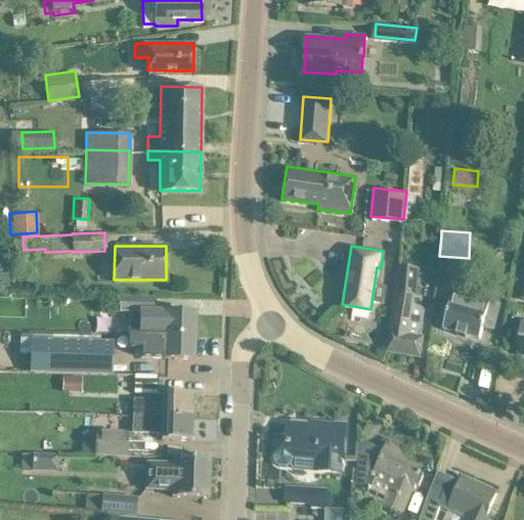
[(390,329),(387,348),(420,354),(423,334),(420,334),(423,318),(420,317),(423,297),(417,295),(418,273),(417,266),(399,263),(398,270),(396,291),(395,291),(390,329)]
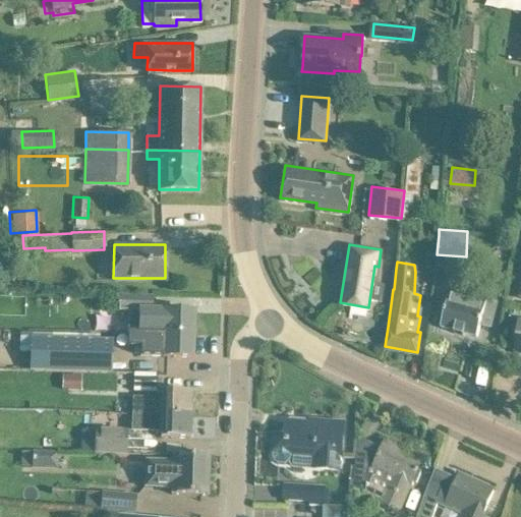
[(486,297),(469,293),(449,287),(446,304),(441,325),(477,334),(480,322),(491,325),(498,300),(486,297)]
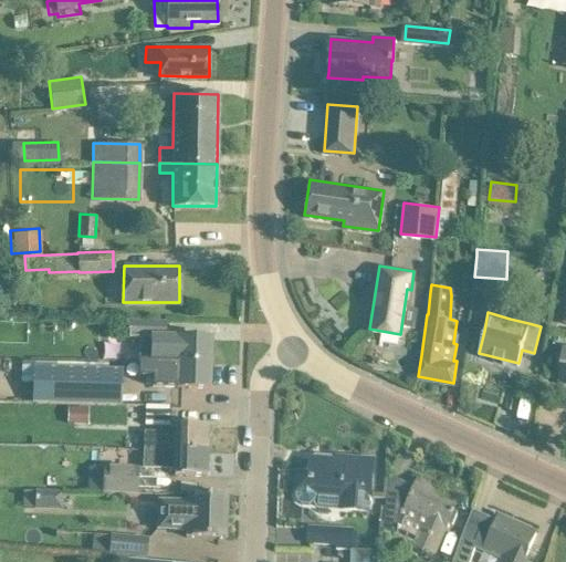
[(138,335),(166,336),(166,335),(166,319),(130,319),(129,335),(138,335)]
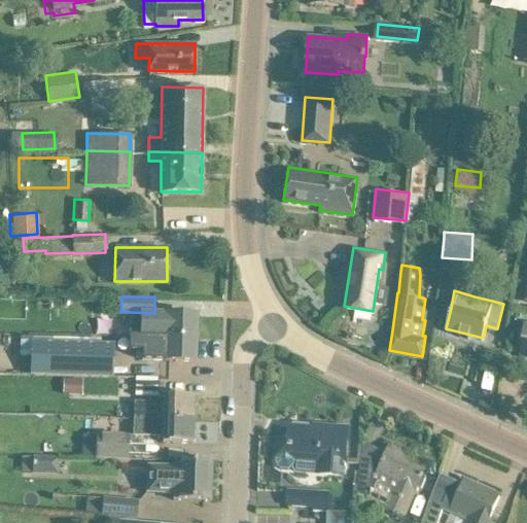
[(142,335),(195,337),(196,313),(154,312),(154,313),(129,312),(129,335),(142,335)]
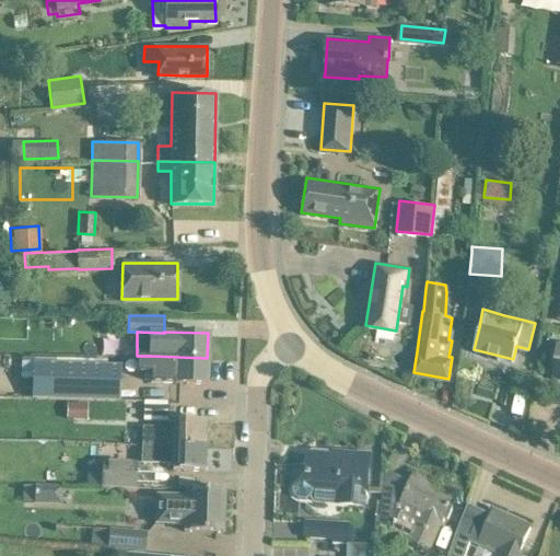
[(175,381),(185,382),(207,382),(207,358),(151,356),(137,356),(137,371),(144,371),(144,378),(150,378),(150,380),(175,381)]
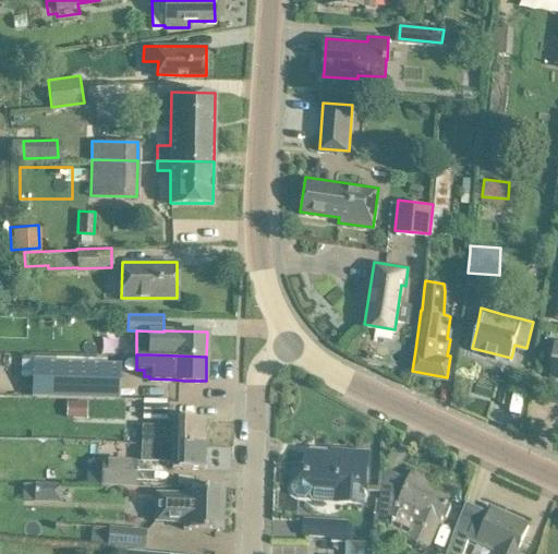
[(33,358),(32,377),(32,394),(35,395),(119,397),(120,361),(33,358)]
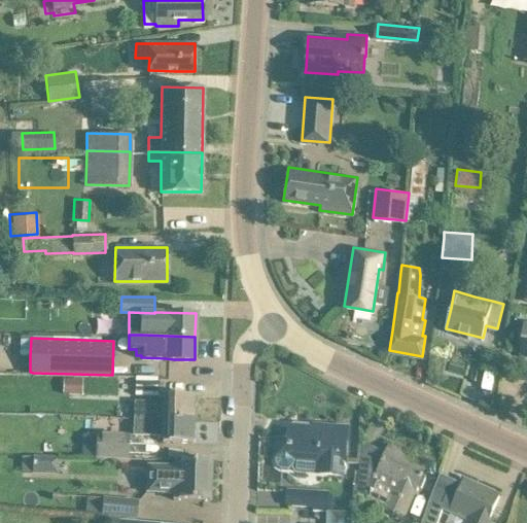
[(135,392),(157,392),(159,375),(136,375),(135,392)]
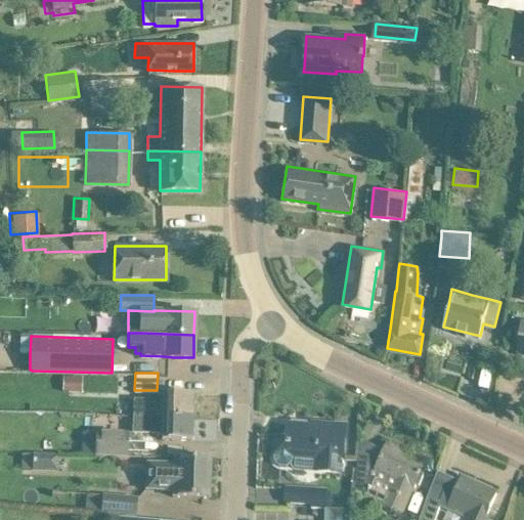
[(81,388),(81,374),(62,374),(62,388),(81,388)]
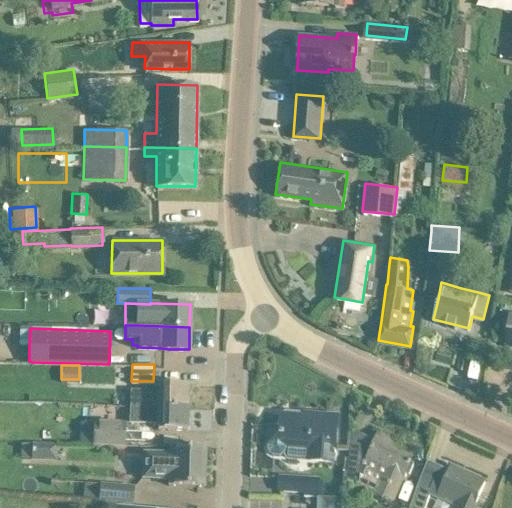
[(130,387),(130,404),(187,406),(188,384),(159,383),(158,388),(130,387)]
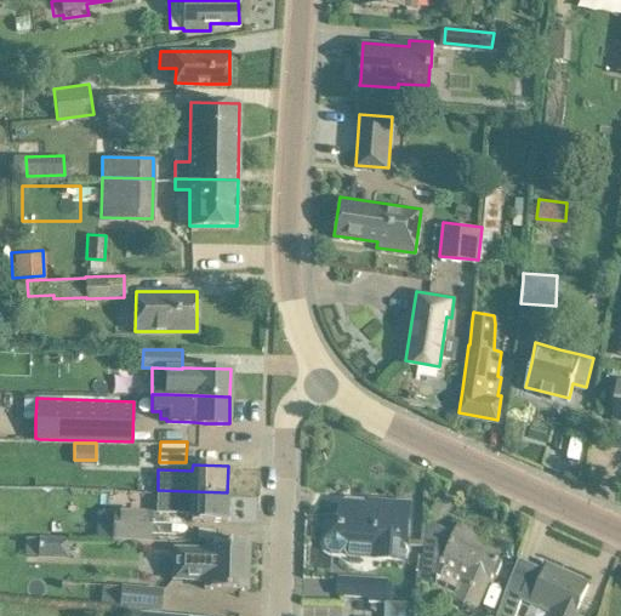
[(192,511),(192,519),(227,519),(227,492),(158,490),(157,511),(192,511)]
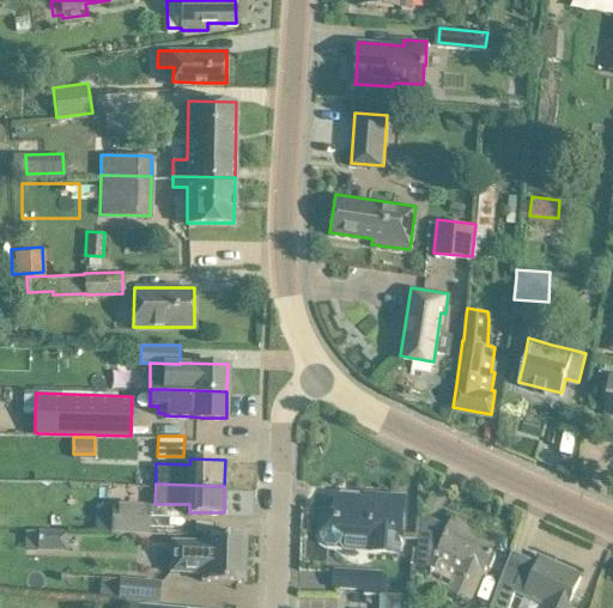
[(370,547),(399,549),(400,535),(404,496),(372,493),(372,497),(362,496),(362,493),(360,491),(341,490),(339,492),(339,494),(335,494),(335,508),(322,506),(321,535),(323,540),(327,542),(337,543),(340,541),(343,536),(344,530),(371,533),(370,547)]
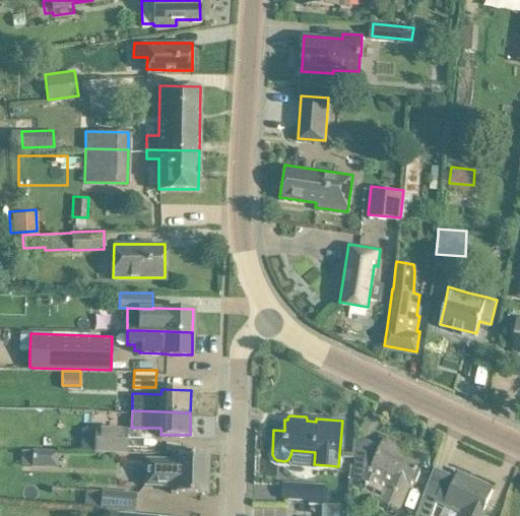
[(93,449),(126,451),(127,427),(94,426),(93,449)]
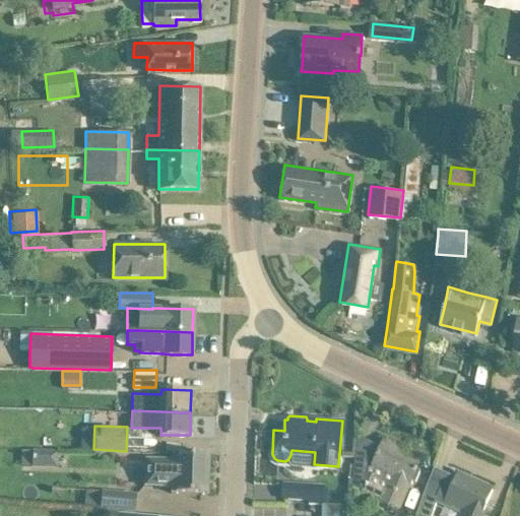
[(387,440),(384,438),(362,489),(381,498),(380,501),(398,509),(409,482),(421,455),(400,446),(400,442),(389,437),(387,440)]
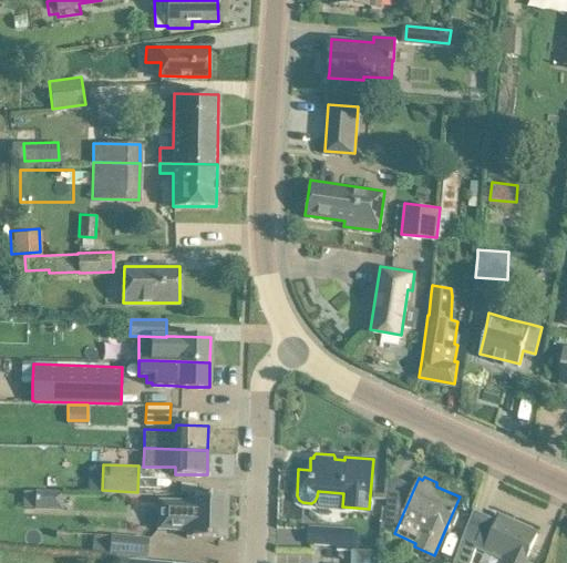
[(34,507),(34,488),(23,488),(22,507),(34,507)]
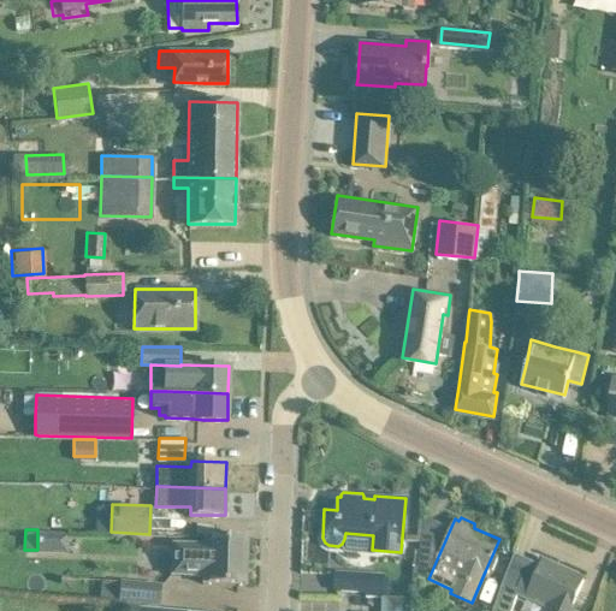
[(206,543),(171,541),(170,573),(205,574),(203,581),(221,582),(246,582),(247,537),(223,537),(206,535),(206,543)]
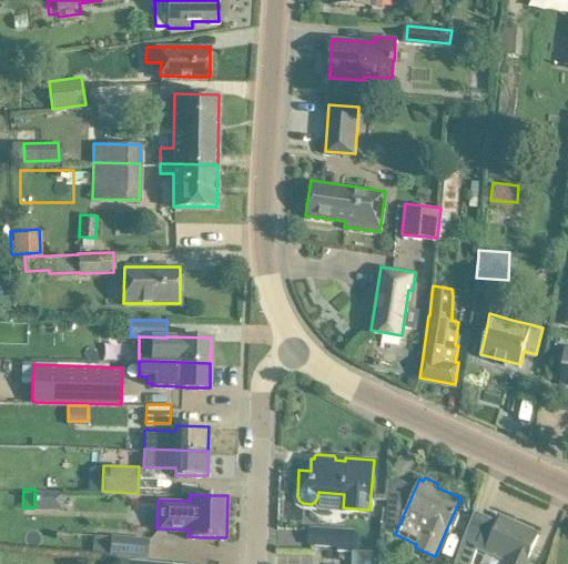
[(506,554),(501,563),(530,563),(531,563),(525,561),(538,532),(500,515),(495,529),(484,523),(477,540),(487,545),(506,554)]
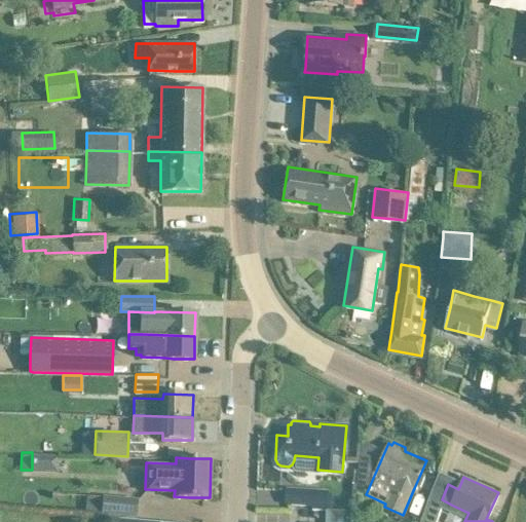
[(312,506),(329,507),(329,490),(308,488),(288,487),(287,501),(312,504),(312,506)]
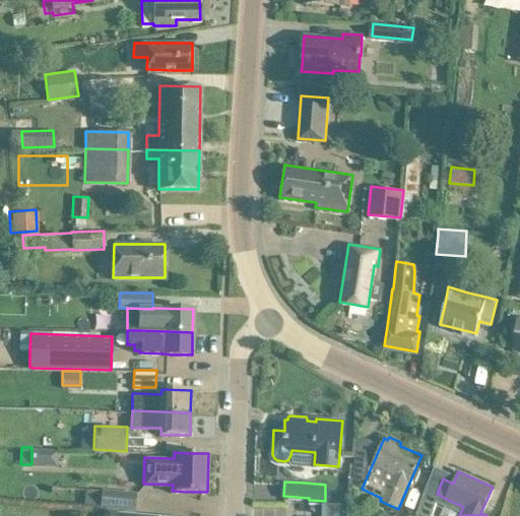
[(102,490),(87,489),(85,506),(100,507),(102,490)]
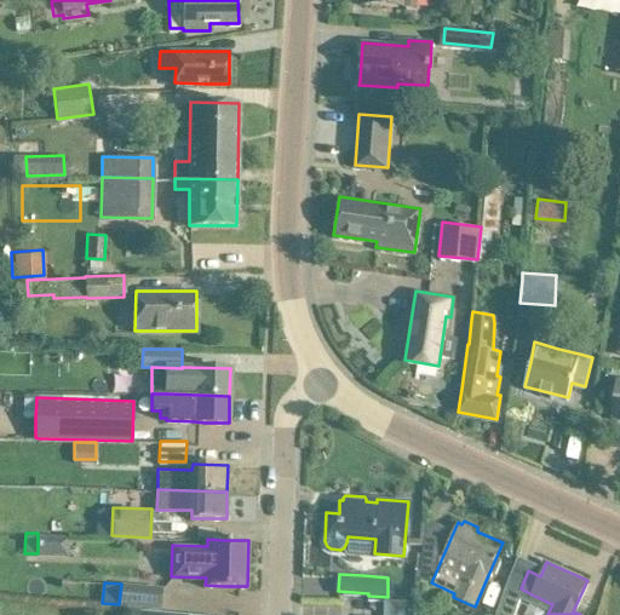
[(119,604),(119,605),(161,609),(162,586),(121,582),(121,584),(119,604)]
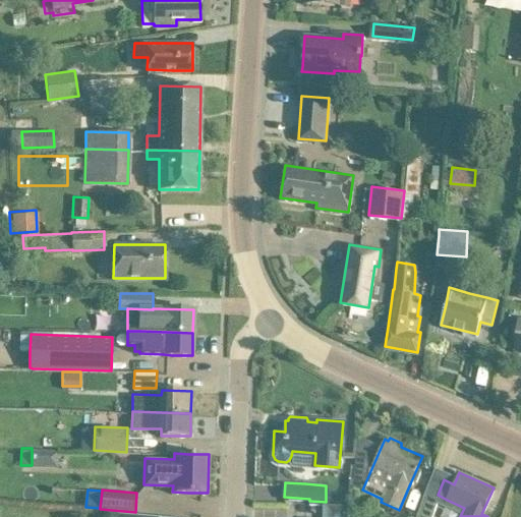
[(416,516),(431,516),(437,501),(424,496),(416,516)]
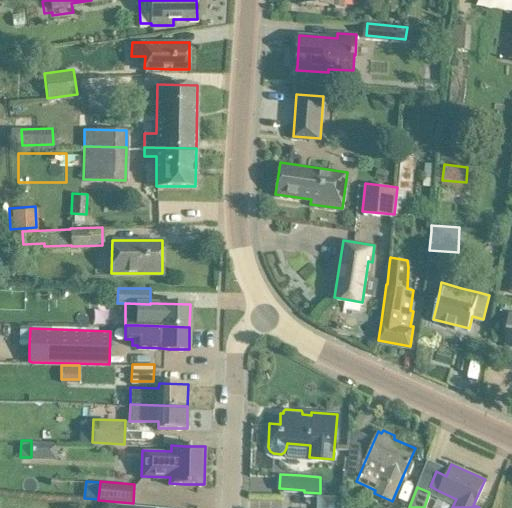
[(316,507),(341,507),(341,495),(317,494),(316,507)]
